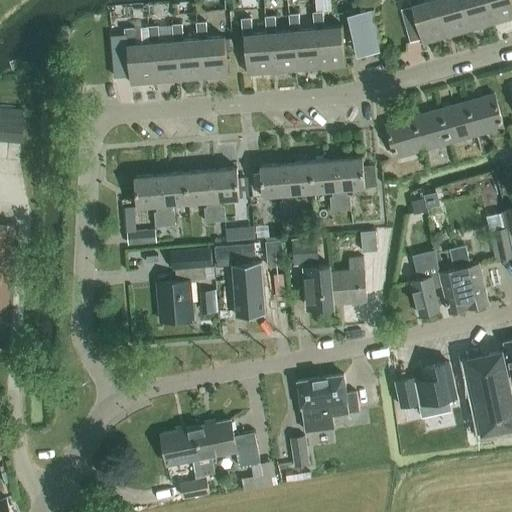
[(419,0),(408,0),(411,6),(400,10),(409,42),(422,39),(423,43),(437,39),(432,19),(426,0),(425,0),(420,1),(419,0)]
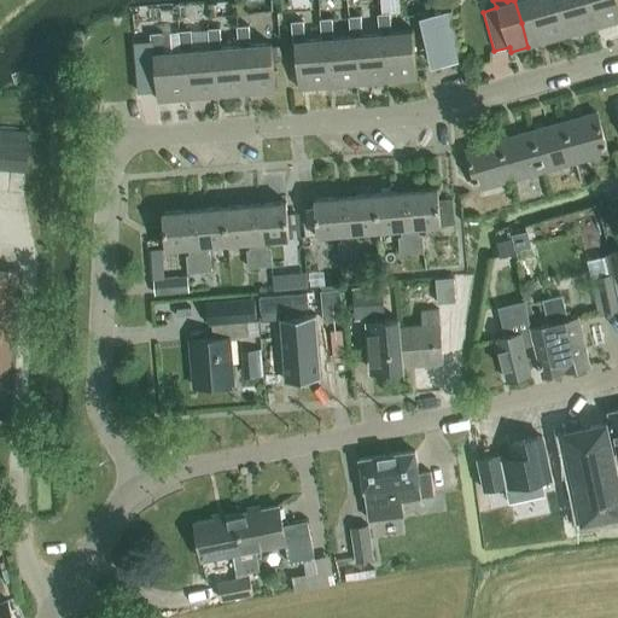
[(514,0),(522,23),(528,47),(559,38),(553,15),(548,0),(514,0)]
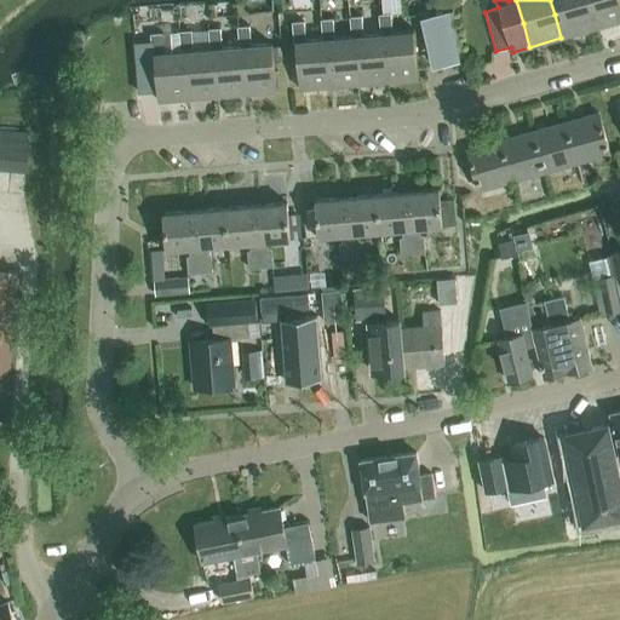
[(550,0),(555,15),(561,38),(593,29),(585,0),(550,0)]
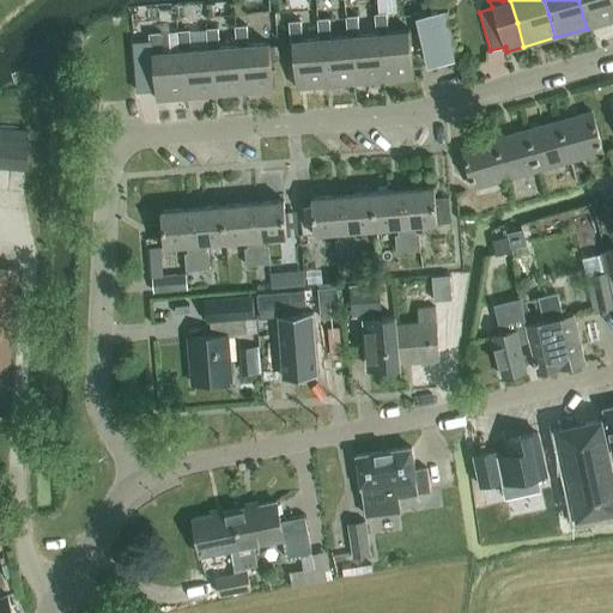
[(612,0),(578,0),(587,29),(612,20),(612,0)]
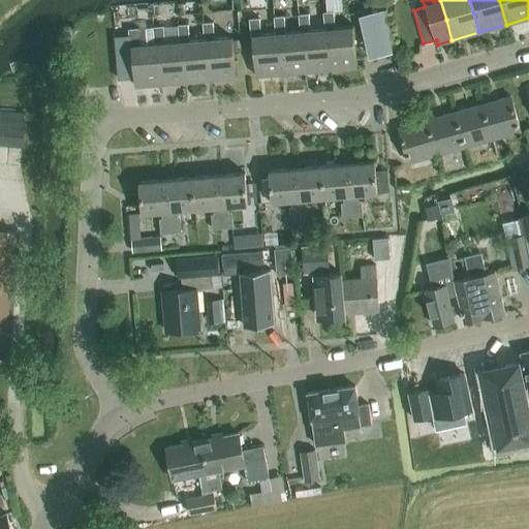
[(382,10),(362,16),(371,57),(393,52),(389,33),(382,10)]
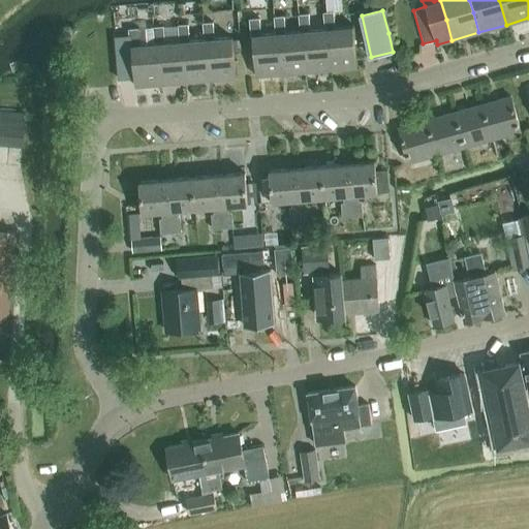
[(328,29),(331,70),(356,67),(352,27),(335,28),(334,11),(323,12),(324,29),(328,29)]
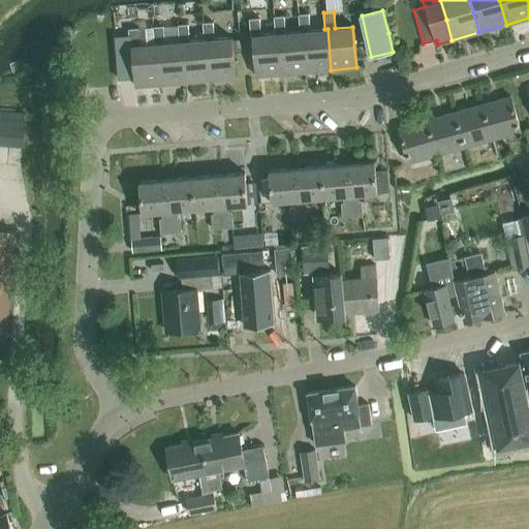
[(306,72),(331,70),(328,29),(324,29),(310,31),(308,13),(299,14),(300,31),(303,31),(306,72)]
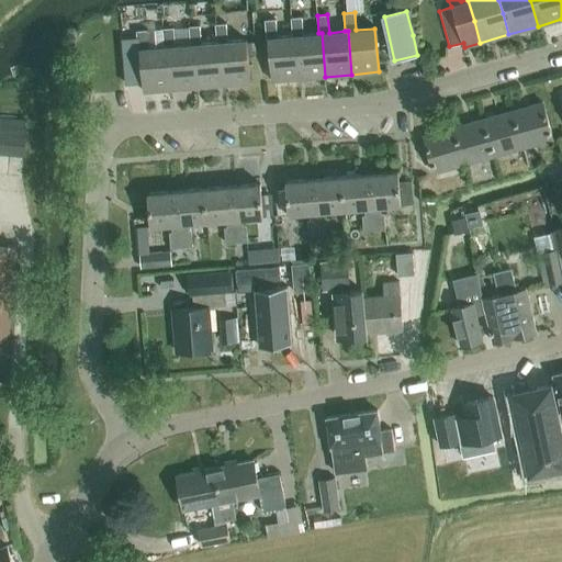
[(299,79),(325,77),(322,33),(318,33),(303,35),(302,17),(291,18),(292,35),(295,35),(299,79)]
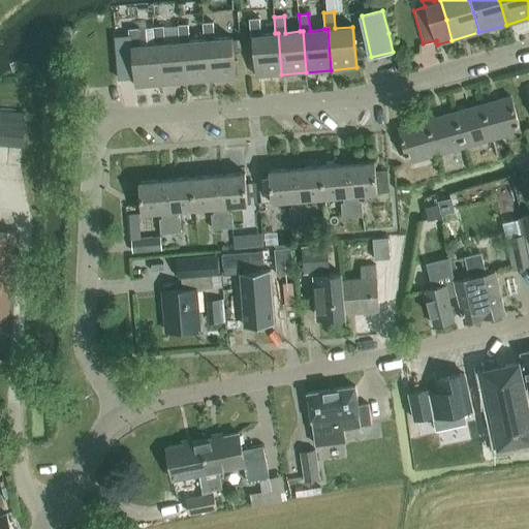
[(256,76),(281,74),(278,33),(275,33),(260,35),(259,18),(249,19),(250,37),(252,36),(256,76)]
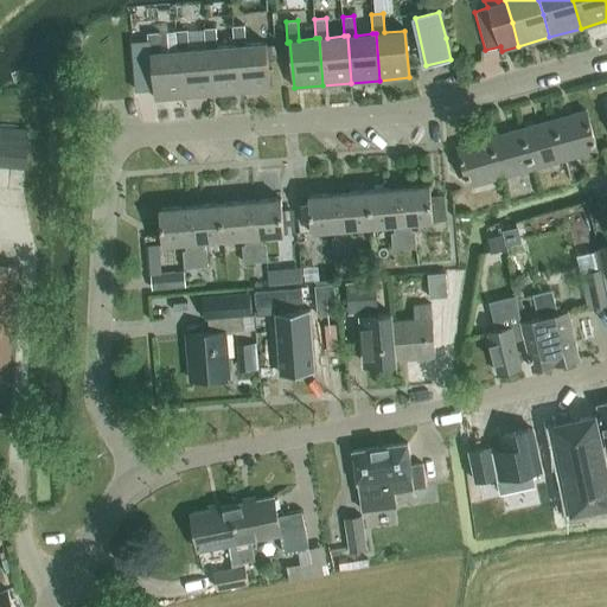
[(232,26),(234,45),(237,45),(241,93),(270,89),(267,43),(246,45),(244,25),(232,26)]
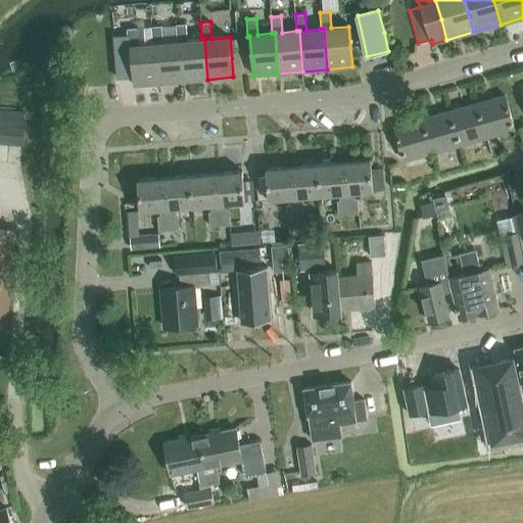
[(180,41),(183,82),(207,80),(204,39),(201,39),(187,40),(186,24),(176,25),(177,41),(180,41)]
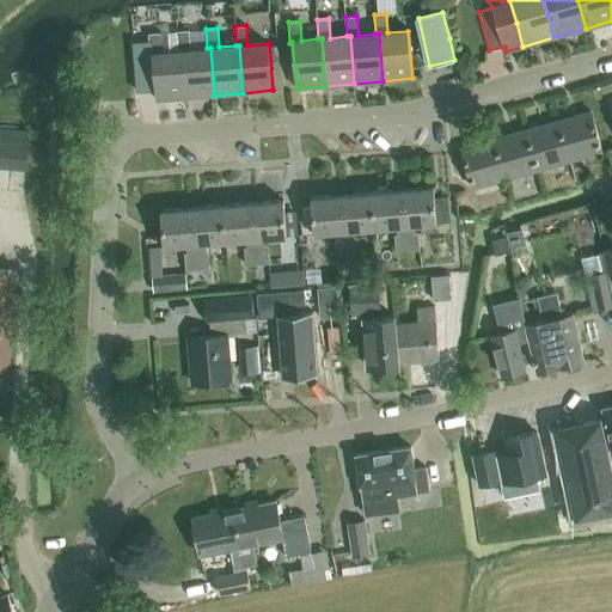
[(185,98),(214,96),(210,48),(207,48),(190,49),(189,30),(177,31),(178,50),(182,50),(185,98)]
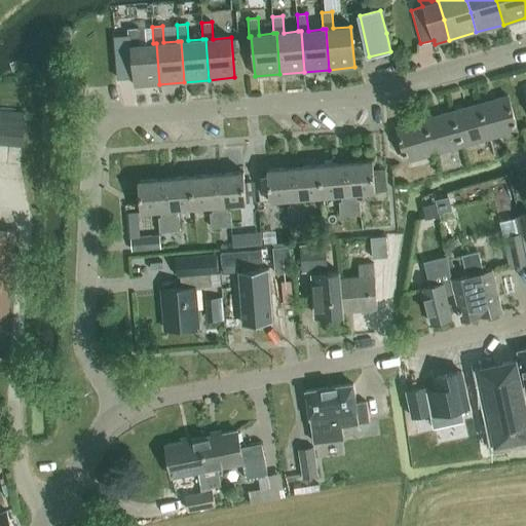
[(156,43),(153,43),(139,45),(138,28),(127,29),(129,46),(132,46),(135,86),(159,84),(156,43)]
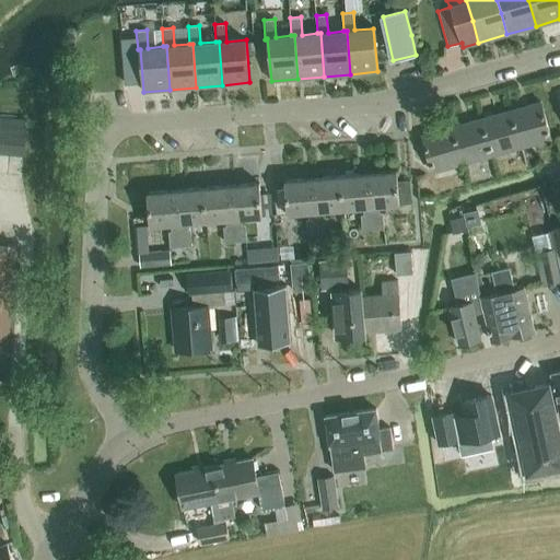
[(135,49),(132,31),(119,32),(121,50),(135,49)]
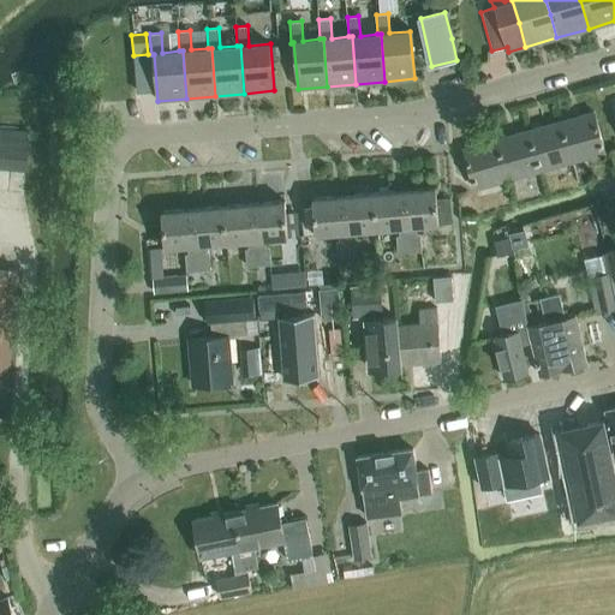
[(593,112),(561,121),(572,162),(604,153),(593,112)]
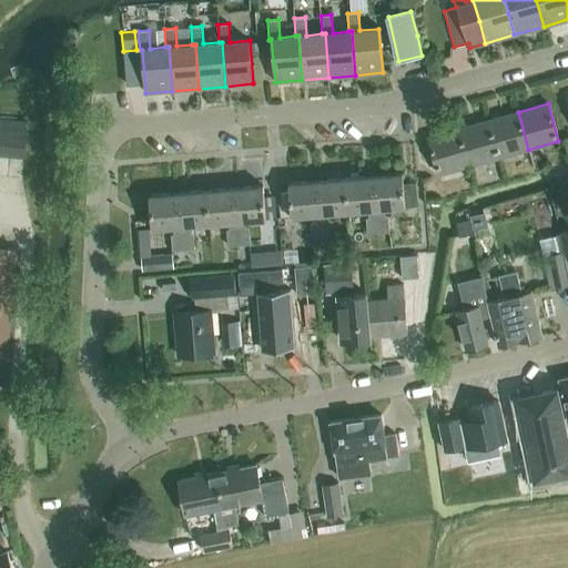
[(518,112),(488,120),(498,158),(528,150),(518,112)]
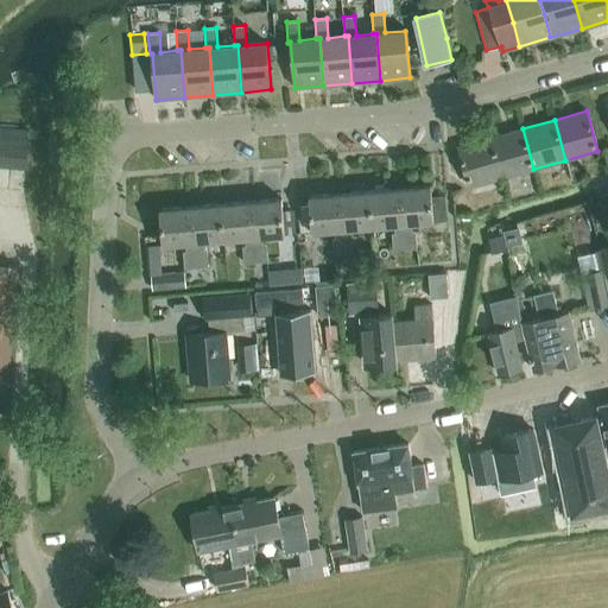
[(0,158),(31,159),(32,124),(0,121),(0,158)]
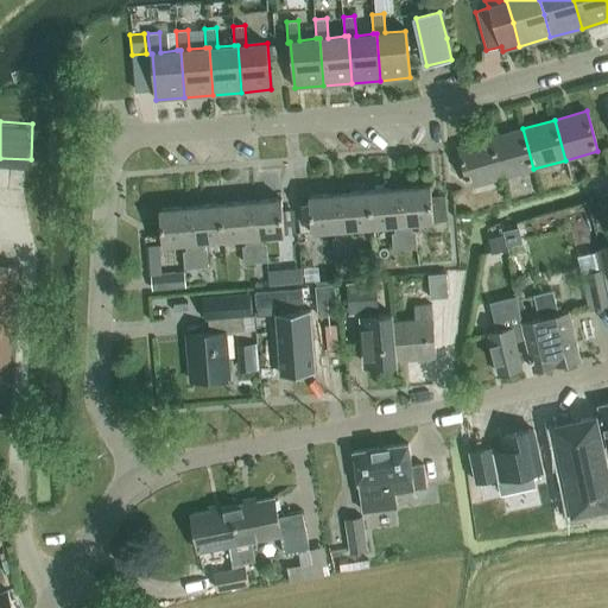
[(523,128),(491,138),(502,178),(533,169),(523,128)]
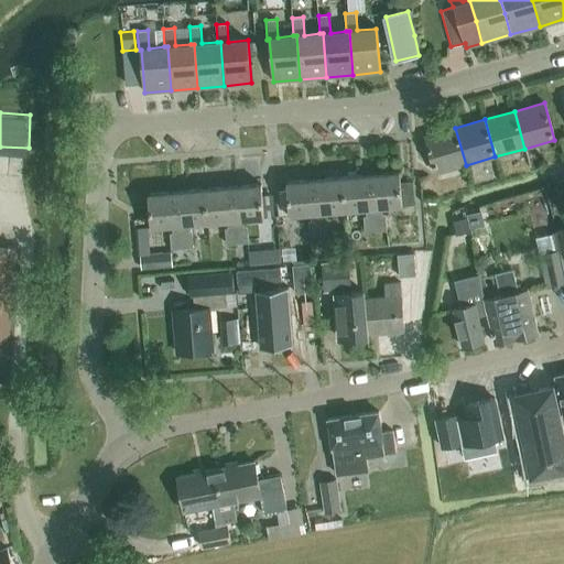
[(466,165),(455,128),(425,136),(436,173),(466,165)]
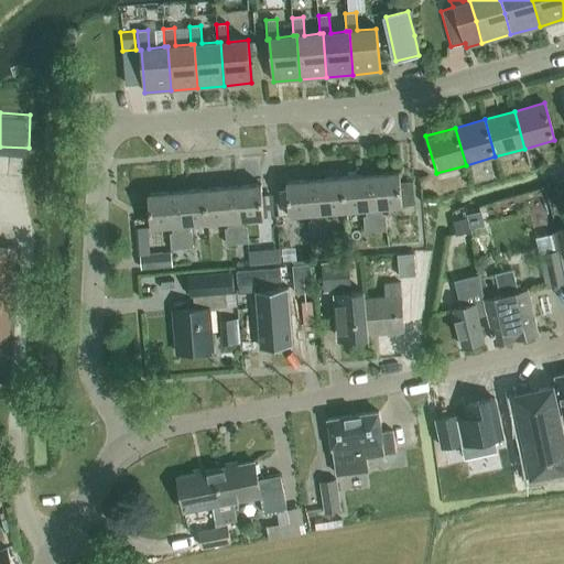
[(399,172),(370,174),(376,231),(387,230),(384,207),(402,205),(399,172)]
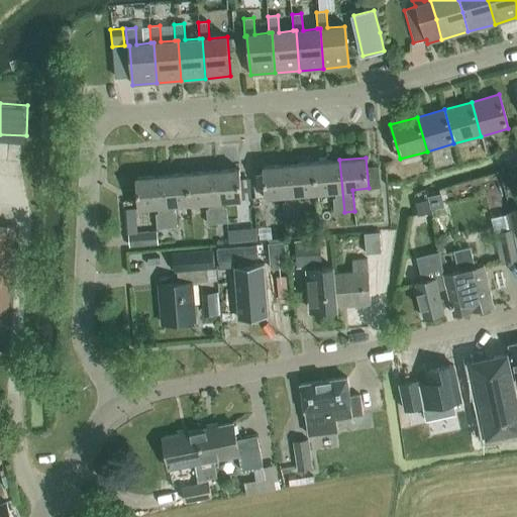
[(314,163),(317,193),(332,191),(334,213),(344,212),(339,160),(314,163)]
